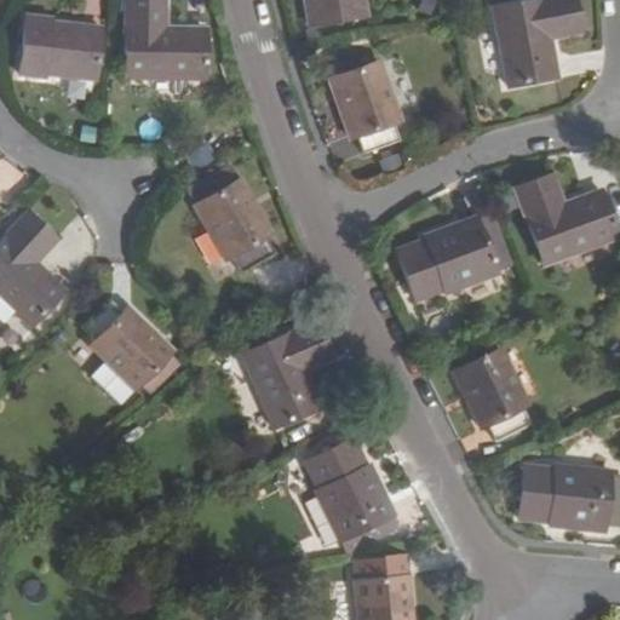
[(204,78),(205,29),(164,29),(154,29),(154,18),(164,18),(164,0),(124,0),(124,78),(204,78)]
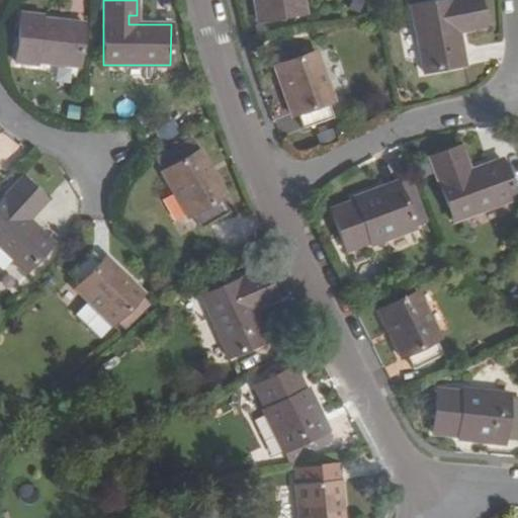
[(259,0),(256,0),(254,0),(257,21),(307,13),(304,0),(259,0)]
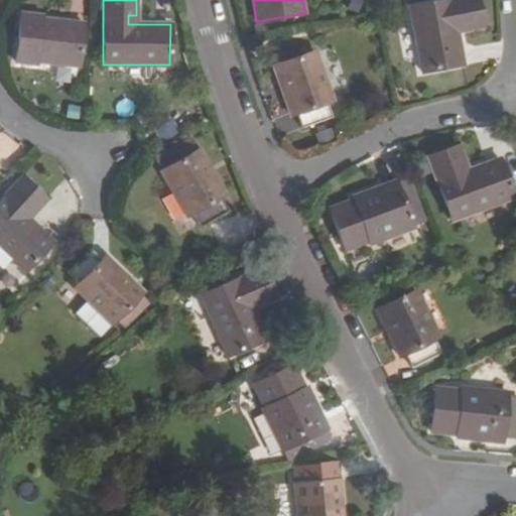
[(421,73),(462,65),(456,31),(454,23),(463,22),(464,29),(482,26),(476,0),(447,0),(408,7),(421,73)]
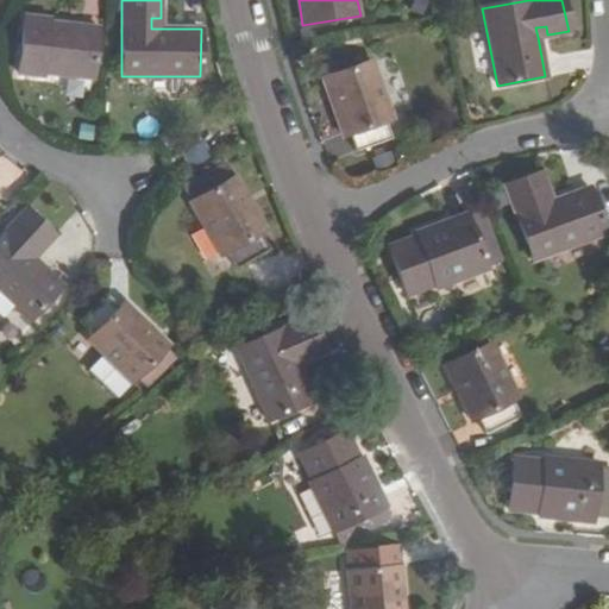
[(93,77),(99,26),(80,24),(79,31),(48,27),(49,20),(49,17),(24,14),(18,74),(43,76),(43,73),(93,77)]
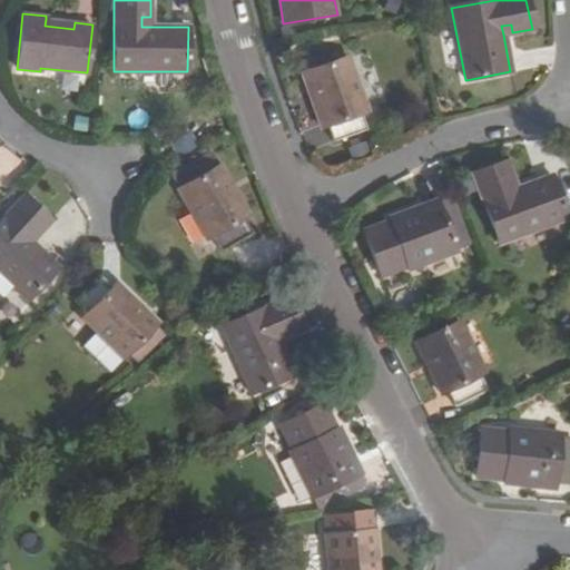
[(150,17),(141,17),(141,27),(150,27),(150,17)]
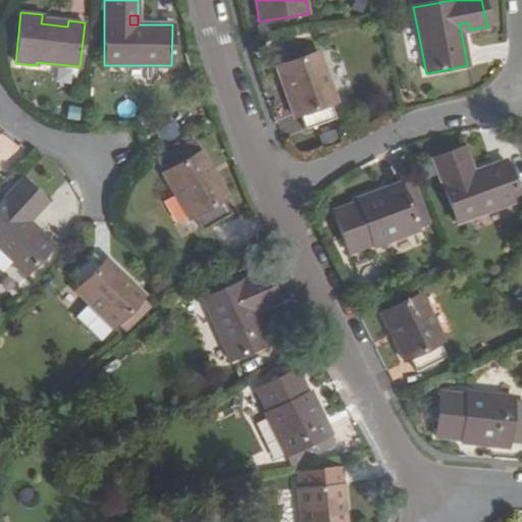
[(68,20),(42,17),(41,23),(67,27),(68,20)]
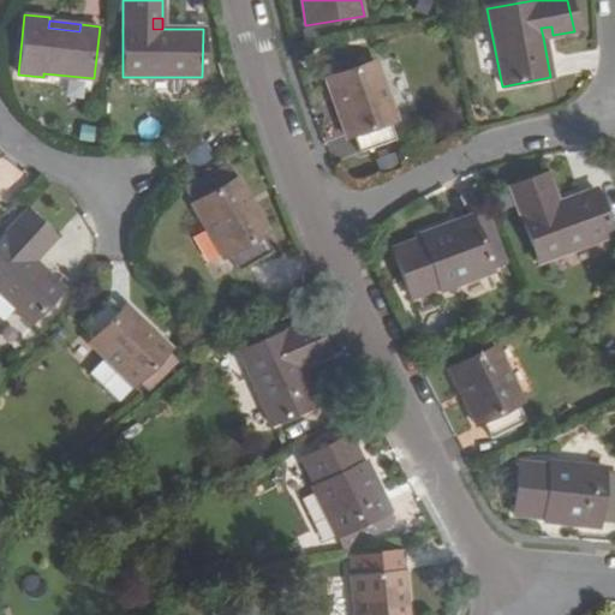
[(551,27),(541,28),(543,37),(553,35),(551,27)]
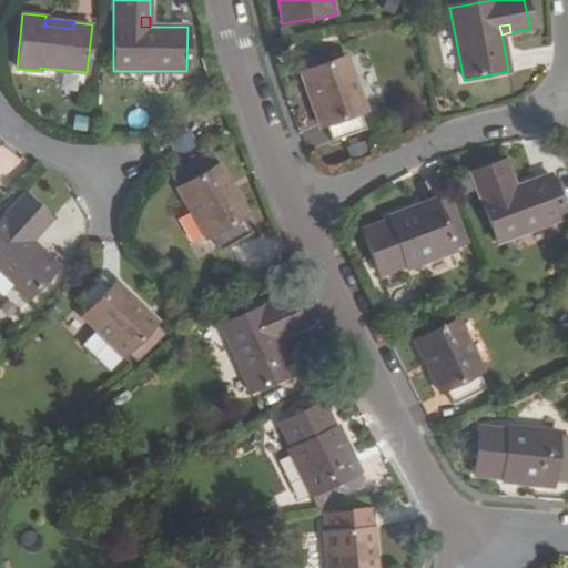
[(359,112),(364,111),(346,57),(302,72),(320,127),(325,124),(331,141),(365,129),(359,112)]
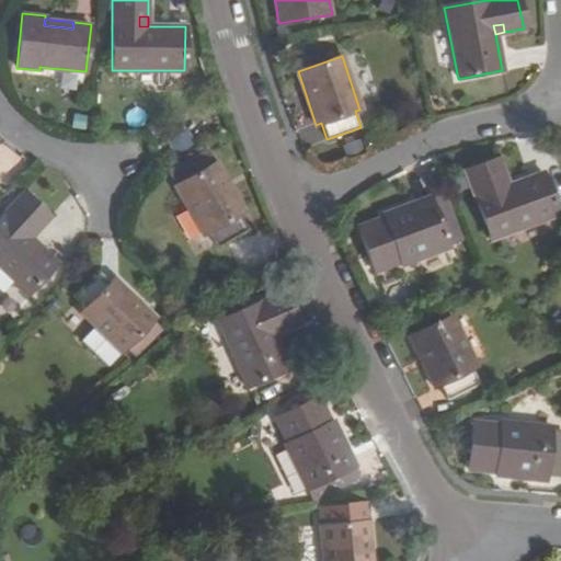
[(206,151),(201,155),(208,167),(214,163),(206,151)]
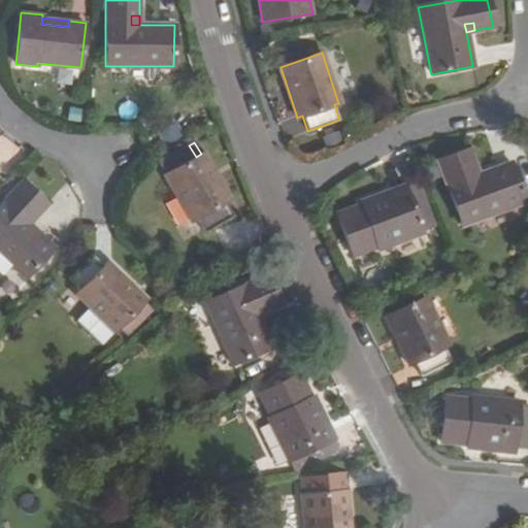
[(225,202),(230,199),(202,154),(196,157),(189,145),(158,163),(165,175),(164,176),(192,222),(195,220),(204,234),(233,216),(225,202)]
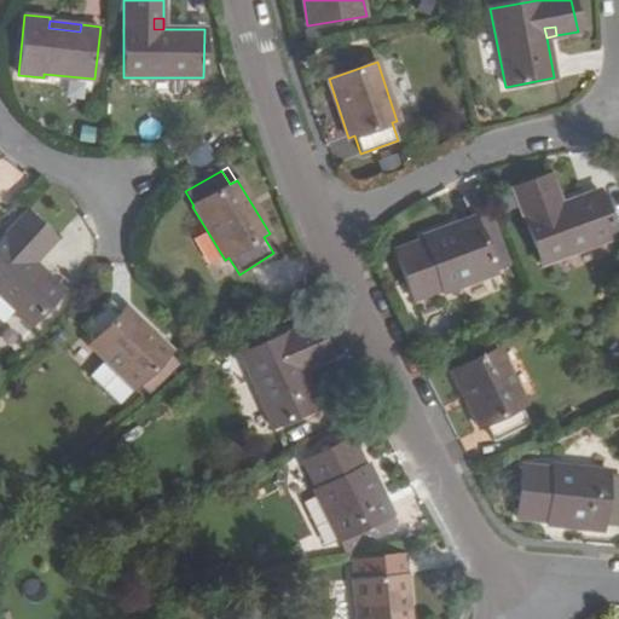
[(617,237),(600,191),(561,206),(551,208),(548,200),(557,196),(550,175),(513,189),(541,265),(617,237)]
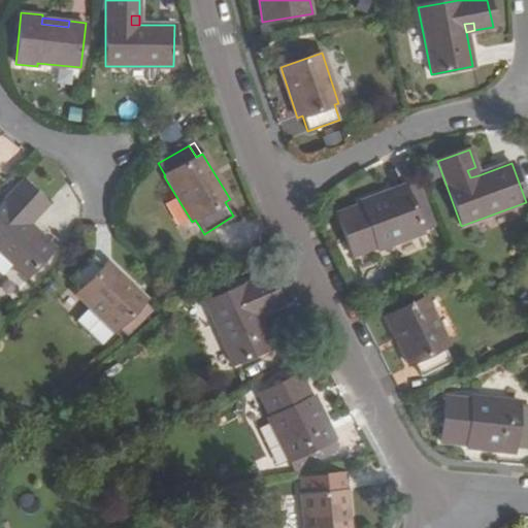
[(475,167),(467,170),(470,177),(479,175),(475,167)]
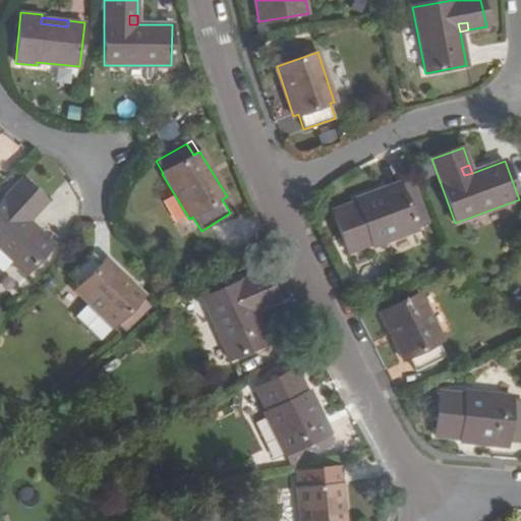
[(0,251),(24,275),(52,244),(27,221),(21,216),(27,210),(33,214),(45,200),(20,178),(0,201),(0,251)]
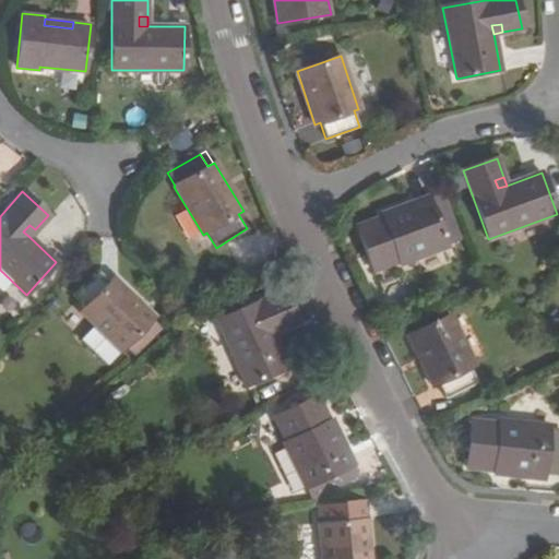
[(428,195),(448,247),(460,242),(441,191),(428,195)]
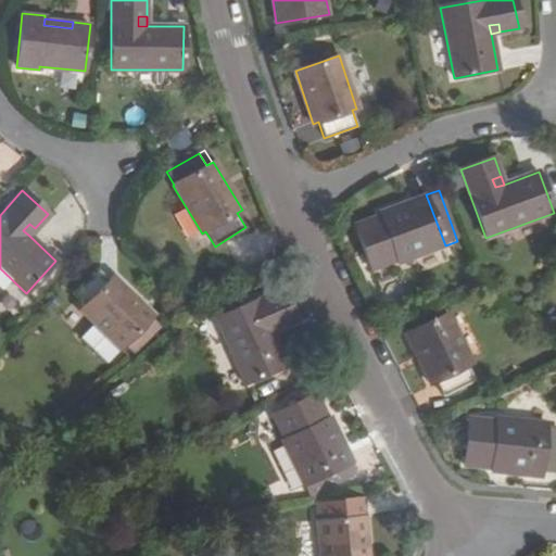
[(445,245),(426,194),(387,210),(389,214),(380,217),(354,227),(370,270),(397,260),(399,264),(445,245)]
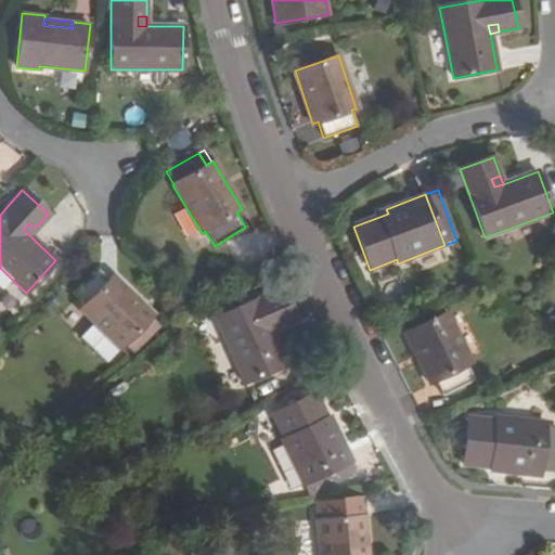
[(35,228),(29,223),(23,230),(29,235),(35,228)]
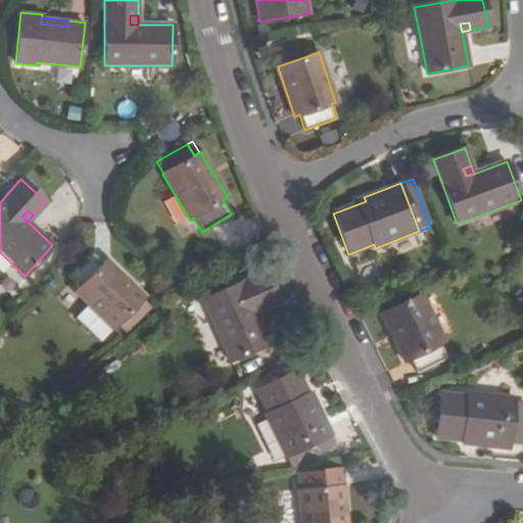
[(105,259),(102,264),(90,252),(67,277),(79,288),(76,292),(89,303),(76,317),(101,341),(114,328),(144,297),(105,259)]
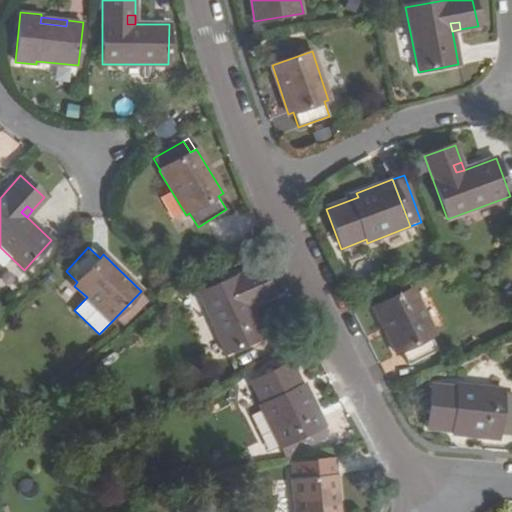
[(226,353),(262,337),(248,306),(245,299),(253,296),(256,303),(273,295),(259,265),(198,293),(226,353)]
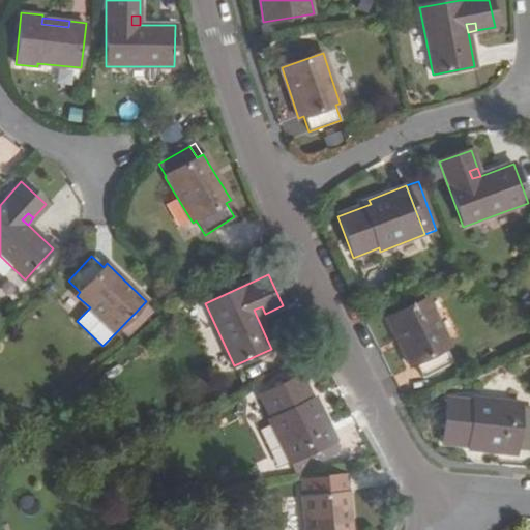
[(446,349),(450,347),(427,299),(387,318),(411,366),(415,364),(422,378),(453,363),(446,349)]
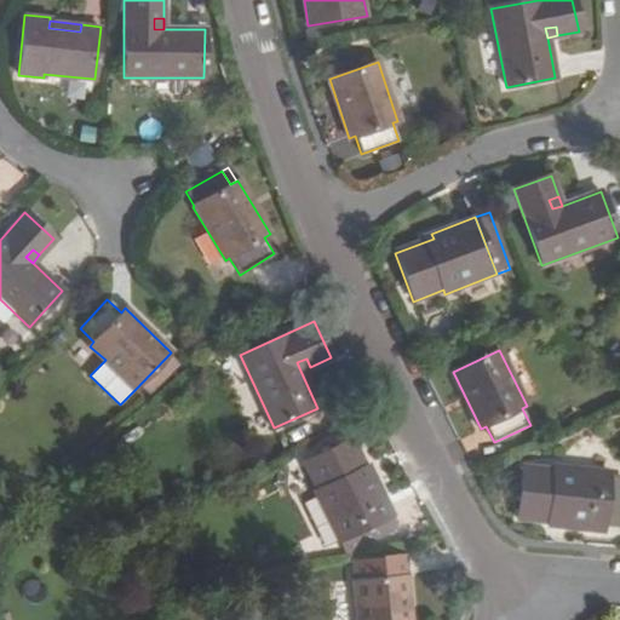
[(306,359),(297,362),(300,371),(310,367),(306,359)]
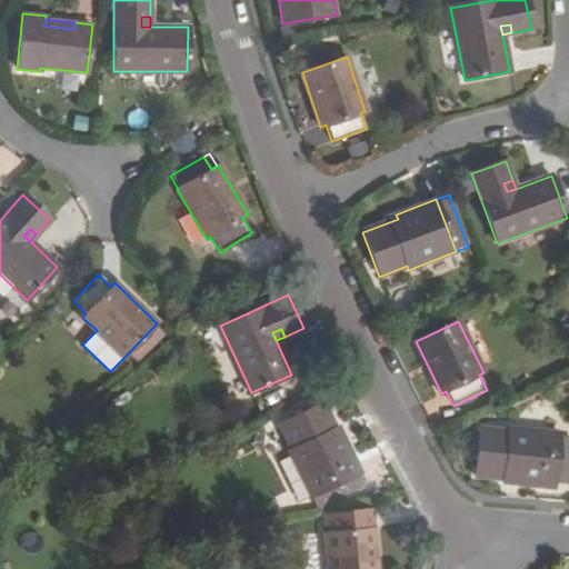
[(313,497),(318,507),(351,489),(347,480),(358,475),(361,472),(342,433),(337,437),(333,429),(321,402),(279,423),(291,450),(289,451),(311,497),(313,497)]
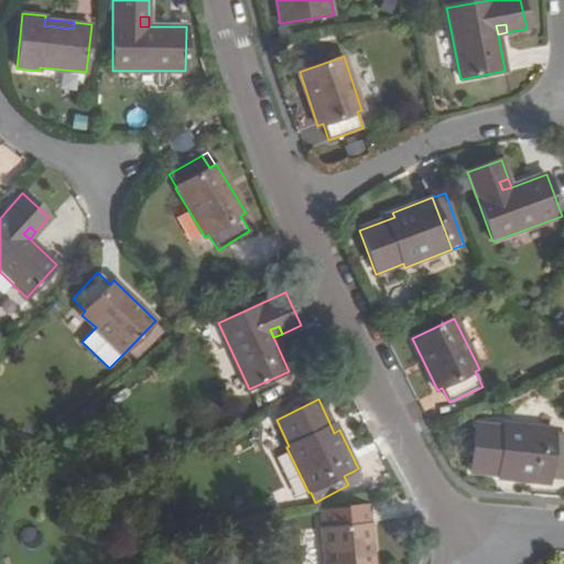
[(475,426),(470,473),(497,475),(507,476),(506,480),(550,485),(551,479),(552,468),(563,469),(563,434),(555,433),(555,430),(502,424),(502,429),(475,426)]
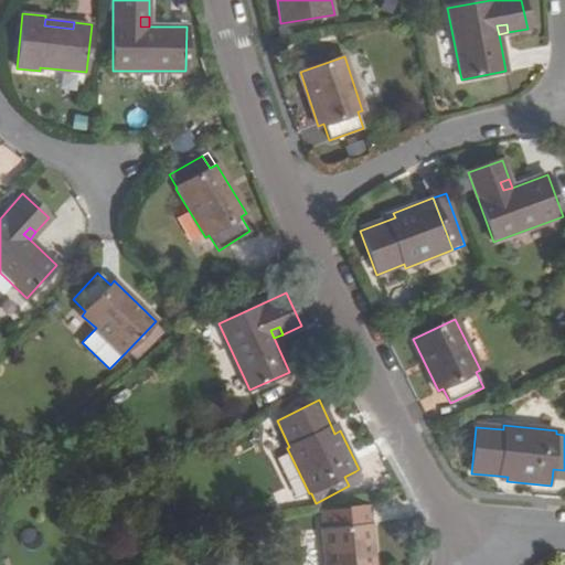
[(102,477),(97,467),(84,472),(89,481),(102,477)]
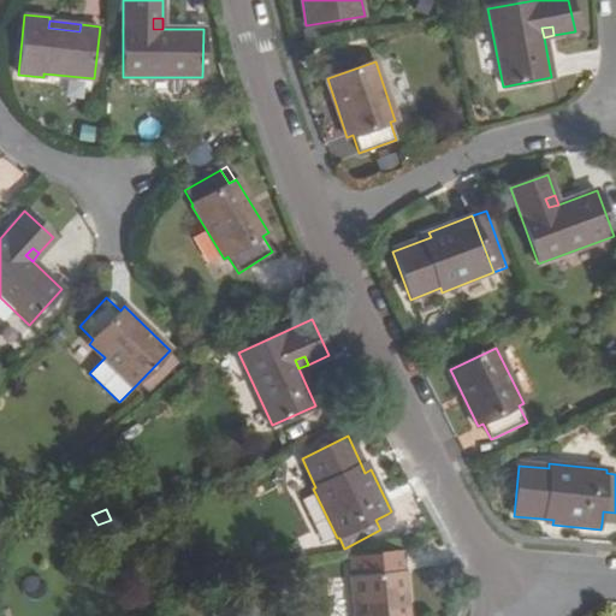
[(615,513),(603,511),(602,523),(615,525),(615,513)]
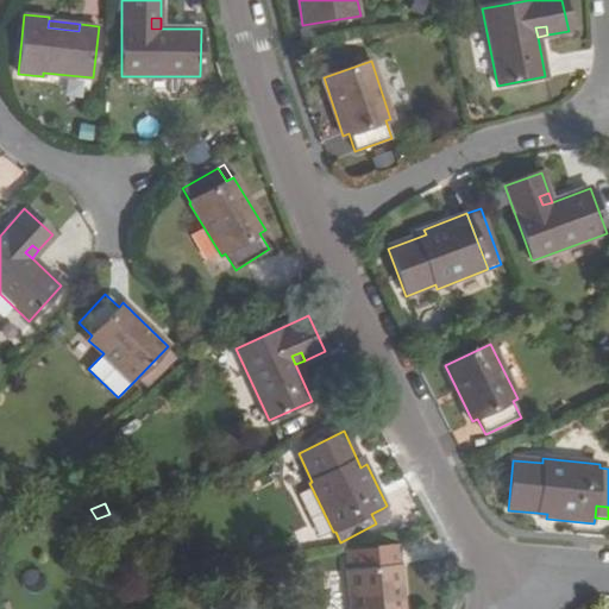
[(383,508),(371,514),(376,523),(389,518),(383,508)]
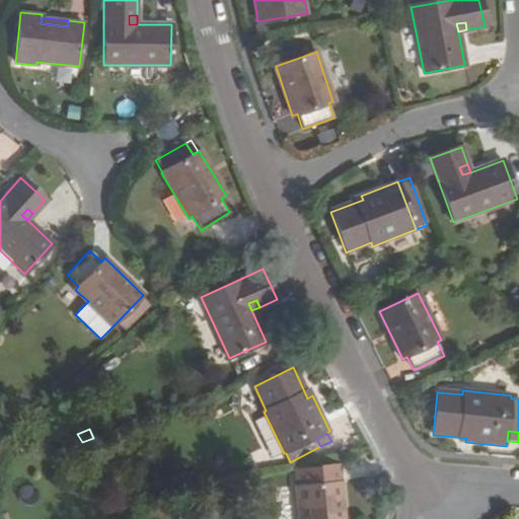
[(90,451),(94,460),(113,454),(106,444),(90,451)]
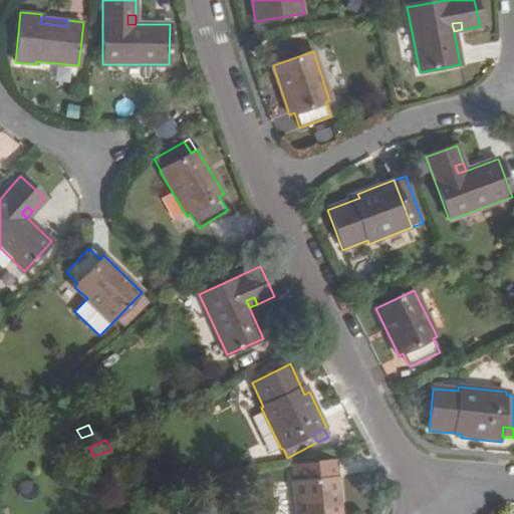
[(339,513),(335,461),(292,464),(296,513),(339,513)]
